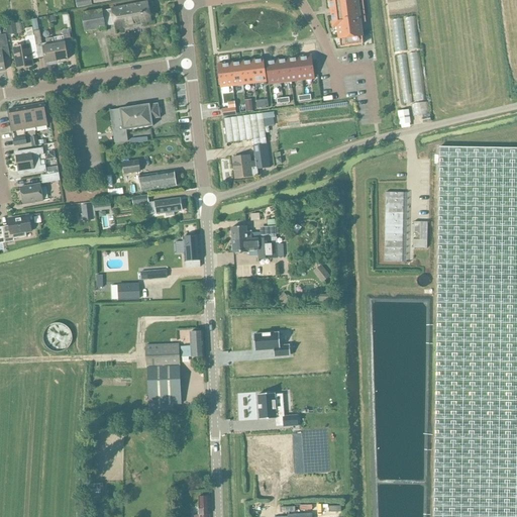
[(329,0),(332,27),(337,26),(340,47),(364,44),(360,23),(366,22),(363,0),(329,0)]
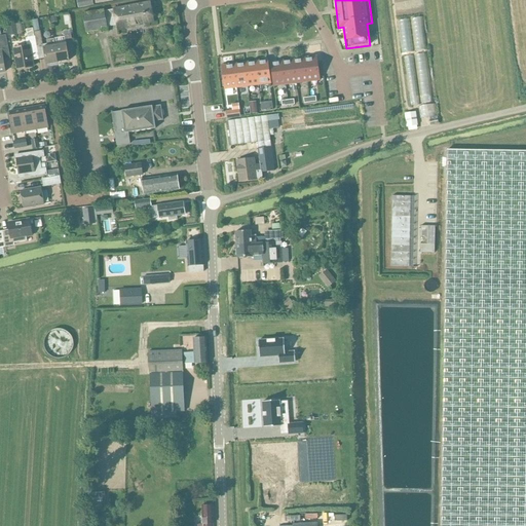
[(83,13),(86,33),(107,29),(107,28),(117,26),(118,29),(154,23),(150,2),(114,8),(114,9),(104,11),(104,9),(83,13)]
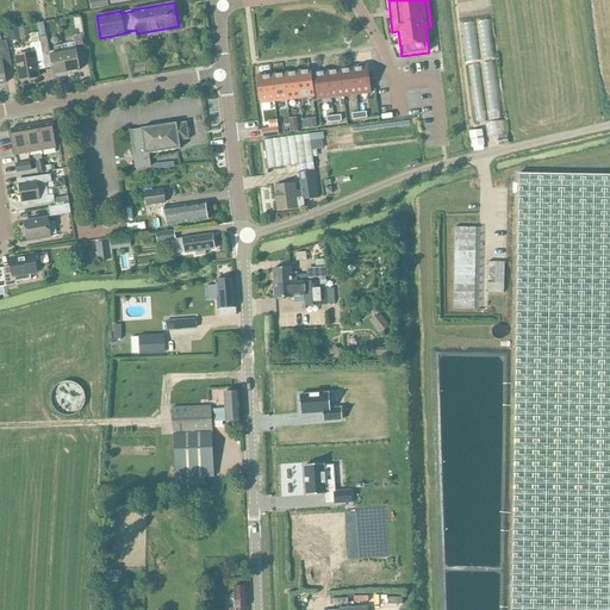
[(479,58),(478,25),(468,25),(470,58),(479,58)]
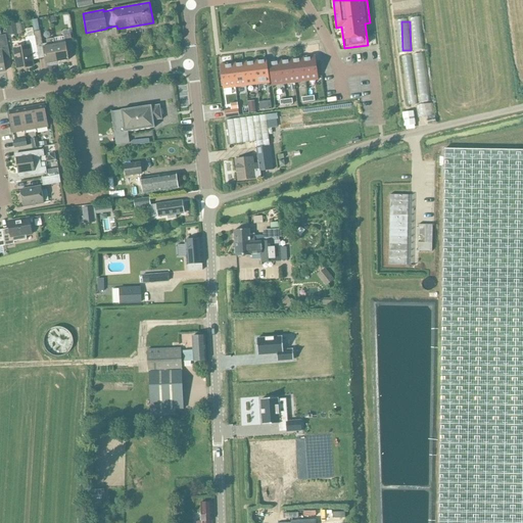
[(7,36),(17,35),(15,24),(6,26),(7,36)]
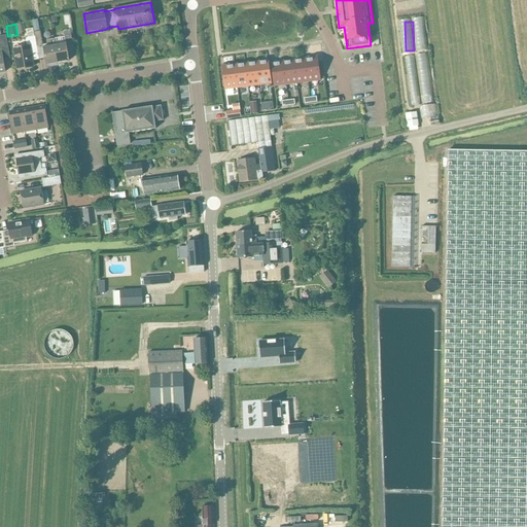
[(65,41),(73,39),(71,31),(64,32),(65,41)]
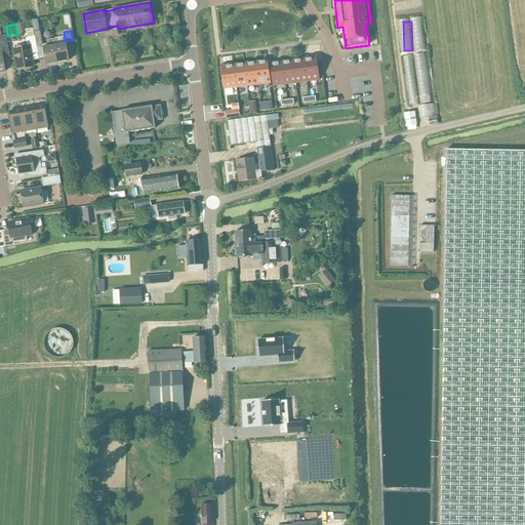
[(34,33),(35,37),(36,46),(43,45),(40,32),(34,33)]
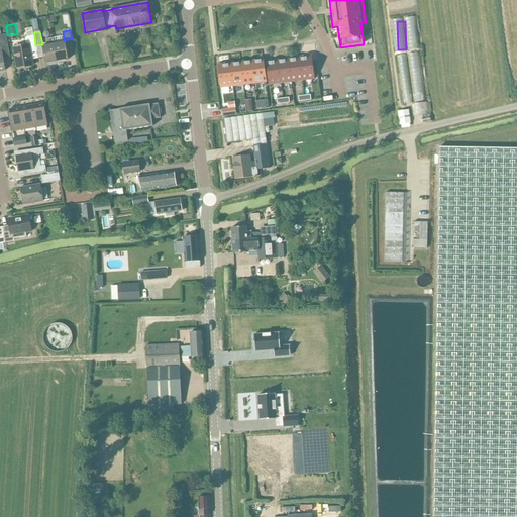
[(35,45),(34,36),(25,37),(26,45),(14,47),(18,68),(32,66),(30,53),(36,53),(35,45)]
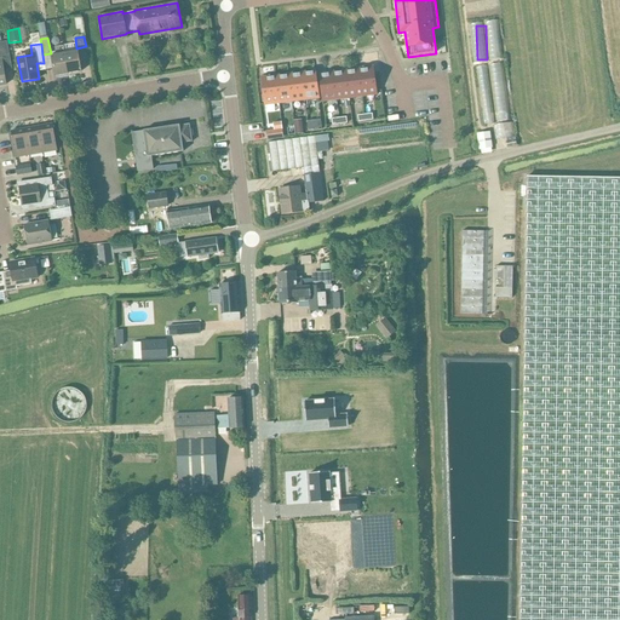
[(51,56),(55,75),(69,73),(65,53),(64,53),(63,46),(55,49),(56,55),(51,56)]
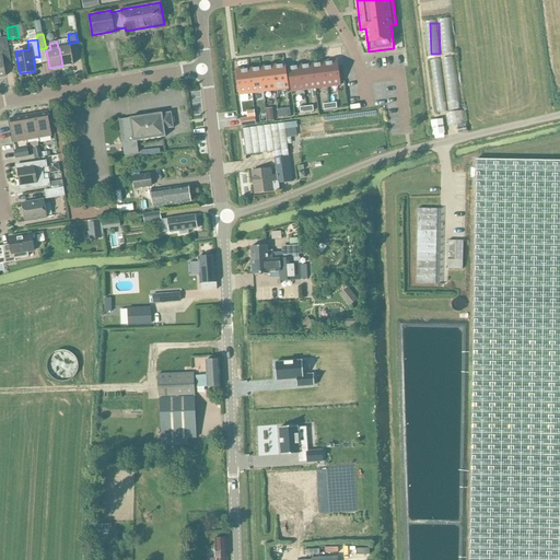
[(59,48),(62,66),(74,63),(71,46),(59,48)]
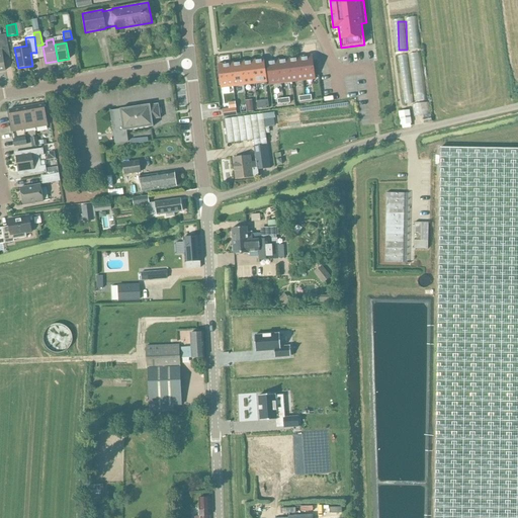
[(301,59),(300,59),(303,80),(315,79),(314,77),(316,76),(316,71),(314,71),(312,57),(308,58),(307,56),(300,57),(301,59)]
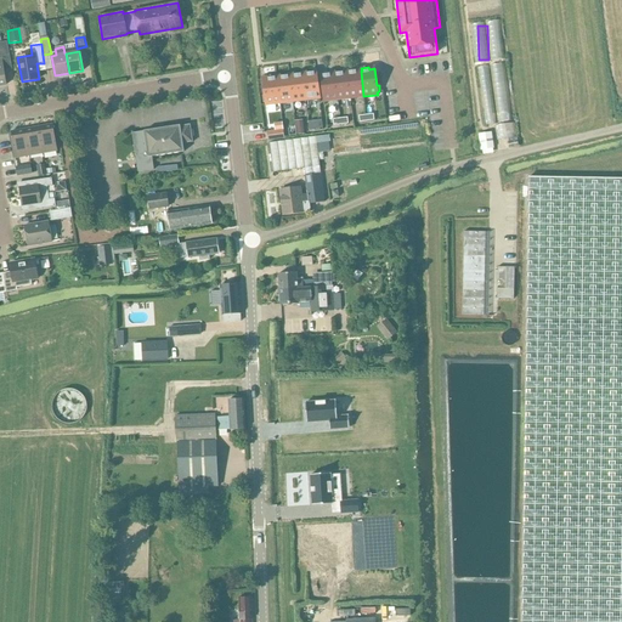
[(361,71),(348,72),(351,97),(363,96),(361,71)]
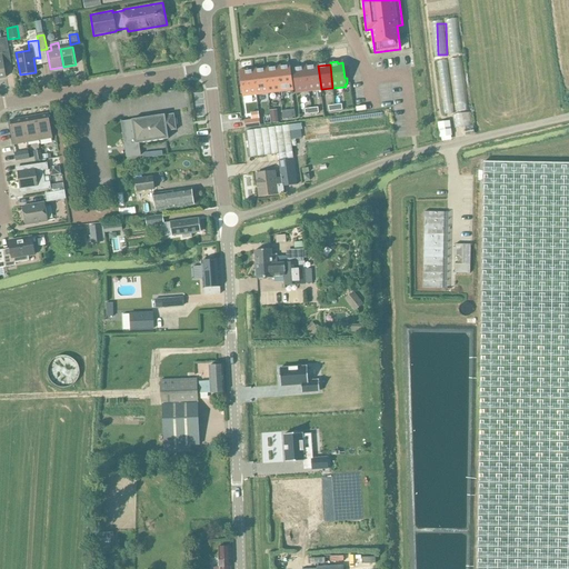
[(289,66),(277,68),(280,91),(292,90),(289,66)]
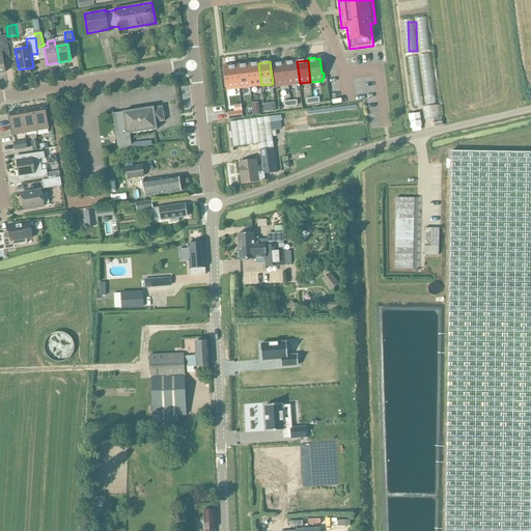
[(297,61),(285,62),(288,85),(300,83),(297,61)]
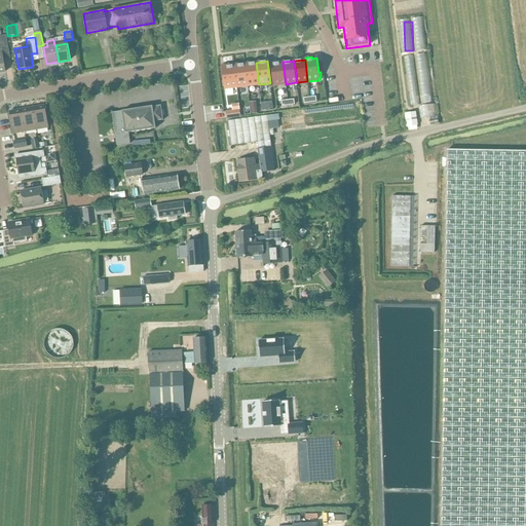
[(283,62),(271,64),(274,85),(286,84),(283,62)]
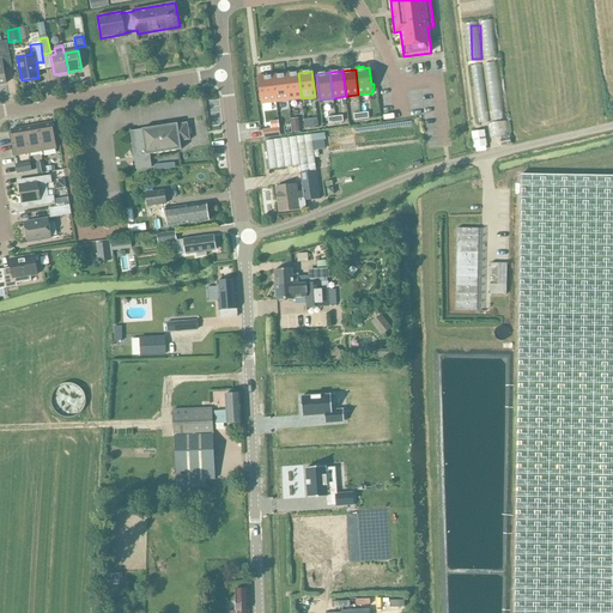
[(298,73),(285,74),(289,99),(302,98),(298,73)]
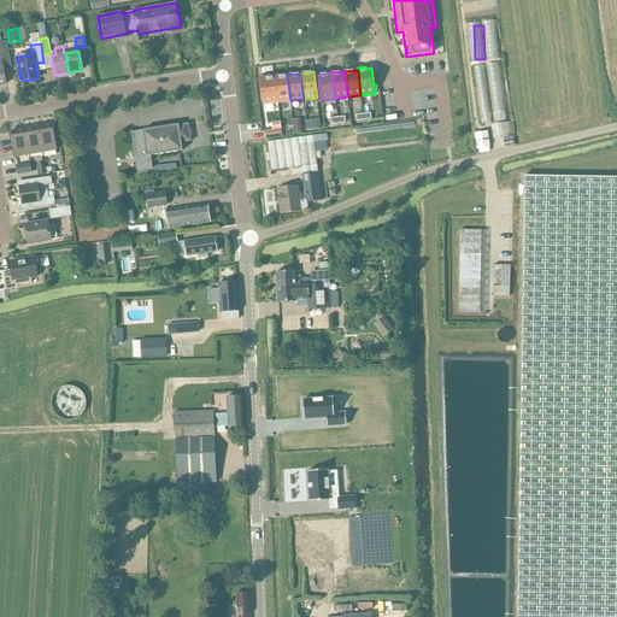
[(277,103),(274,77),(272,77),(272,75),(265,76),(265,77),(260,78),(263,95),(260,95),(262,103),(264,103),(264,104),(277,103)]
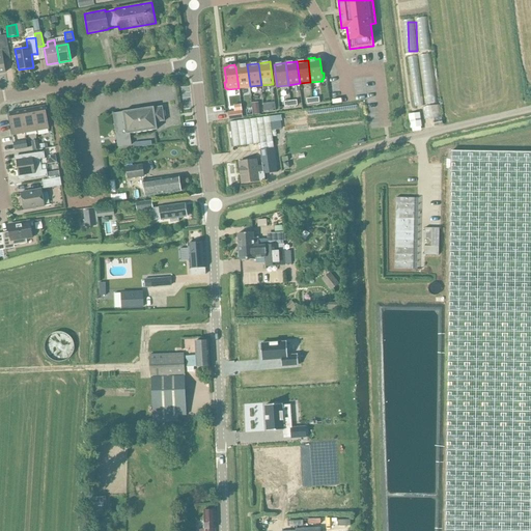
[(247,64),(235,66),(239,88),(250,86),(247,64)]
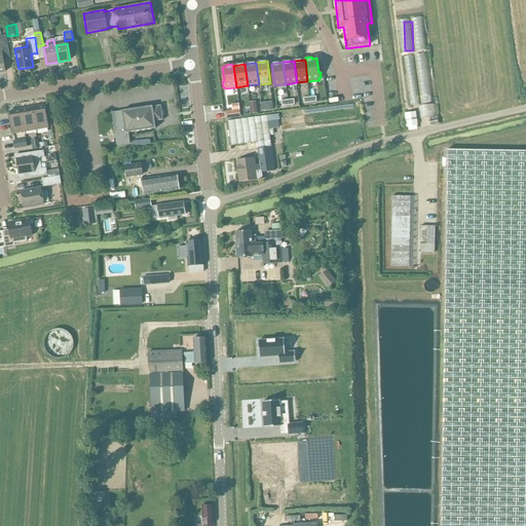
[(261,102),(262,110),(272,109),(272,101),(261,102)]
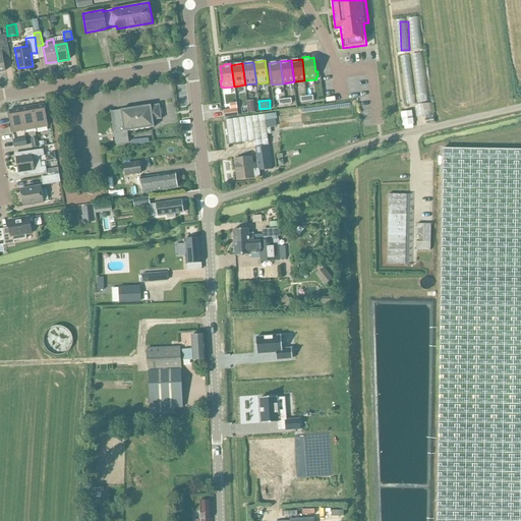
[(44,104),(33,106),(37,128),(48,126),(44,104)]
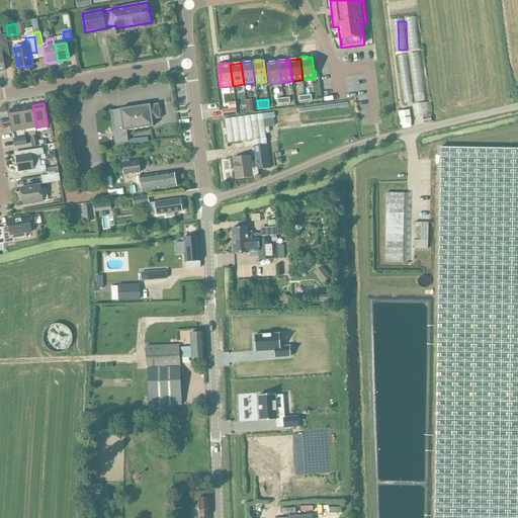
[(110,110),(115,143),(119,143),(128,142),(126,131),(154,126),(153,119),(161,118),(160,114),(160,108),(159,108),(159,103),(150,105),(150,104),(120,109),(110,110)]
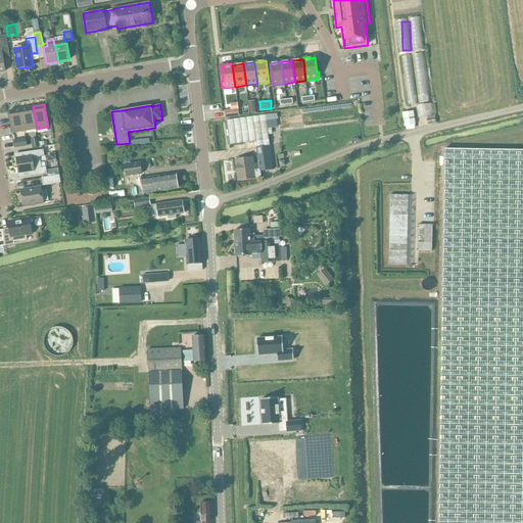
[(33,106),(21,108),(25,131),(37,129),(33,106)]
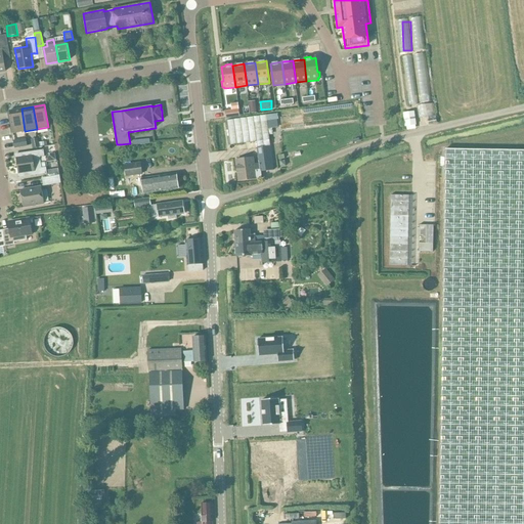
[(9,111),(13,133),(25,131),(22,108),(9,111)]
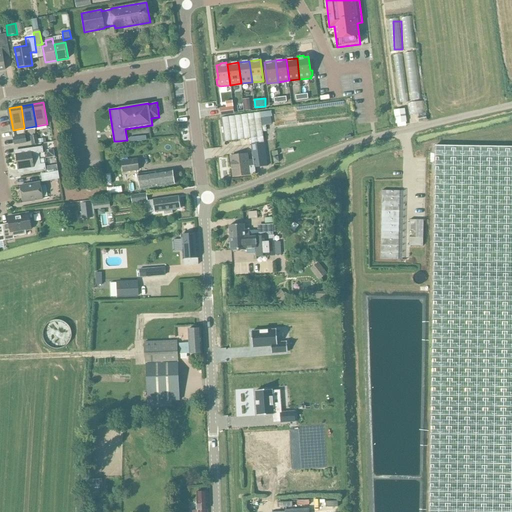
[(227,108),(221,109),(222,116),(234,114),(233,107),(227,108)]
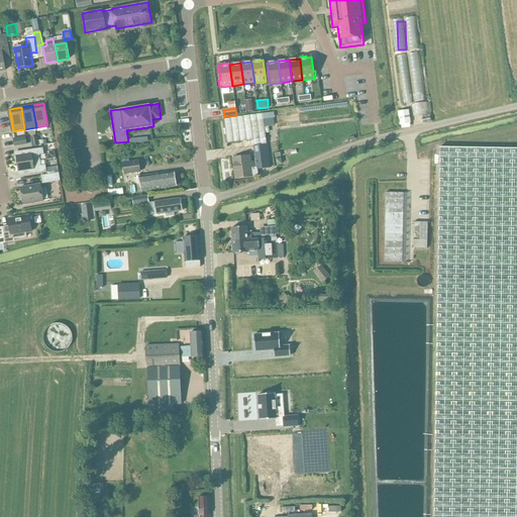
[(409,111),(398,112),(400,124),(410,123),(409,111)]
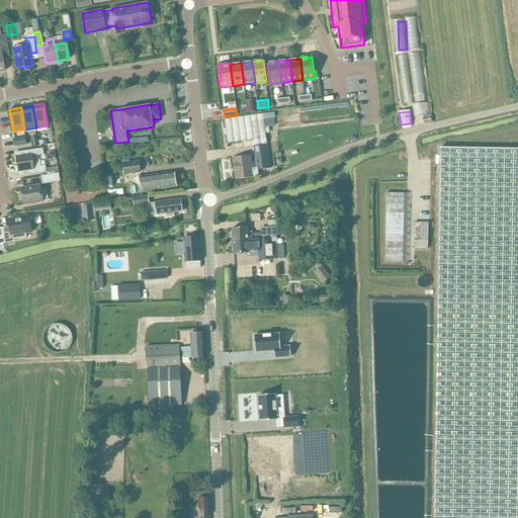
[(258,176),(257,170),(270,168),(269,162),(268,151),(263,121),(275,119),(274,113),(224,120),(229,144),(253,140),(256,162),(251,163),(250,156),(233,158),(236,178),(258,176)]
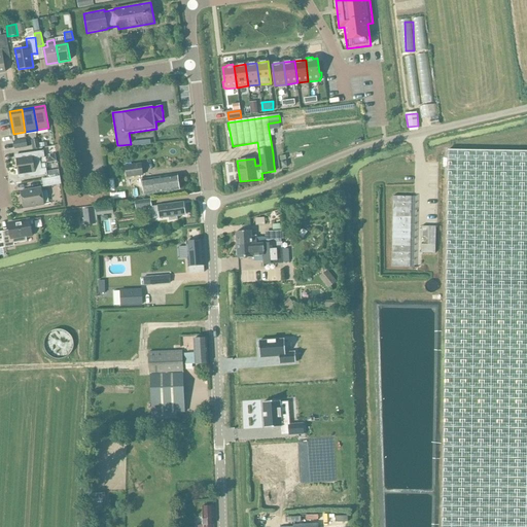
[(13,141),(14,149),(28,146),(26,139),(13,141)]
